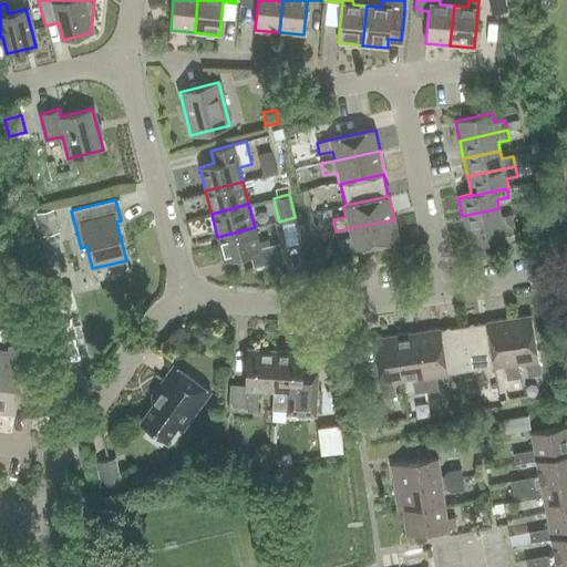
[(466,234),(514,224),(512,214),(501,216),(498,208),(462,216),(466,234)]
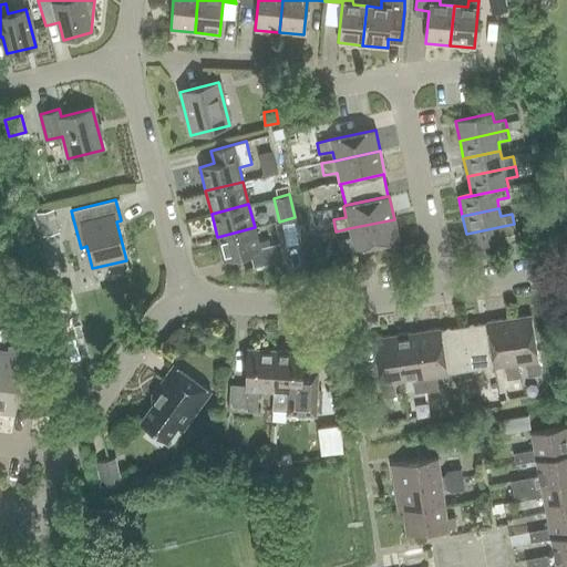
[(59,232),(53,209),(37,213),(43,236),(59,232)]
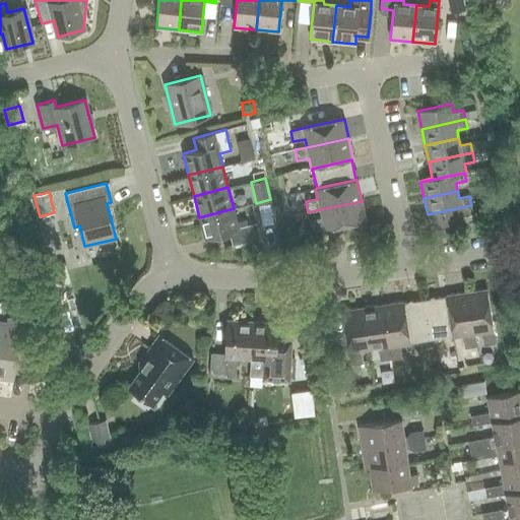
[(362,201),(320,209),(322,217),(310,220),(312,232),(324,229),(324,230),(366,220),(362,201)]
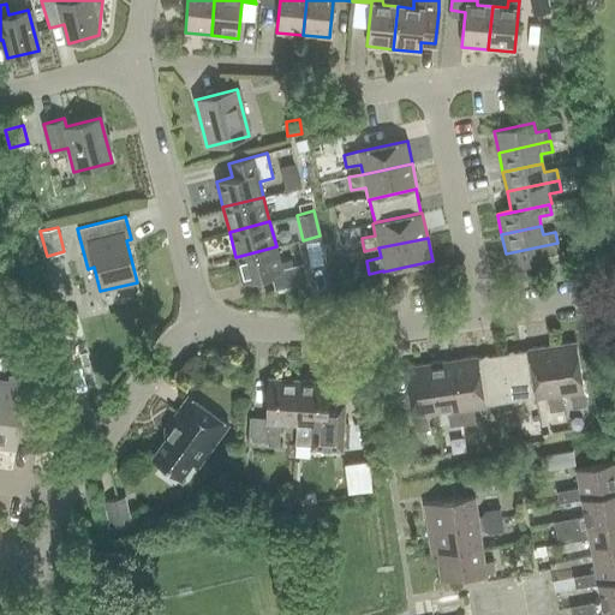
[(557,243),(506,254),(511,274),(550,266),(548,256),(560,254),(557,243)]
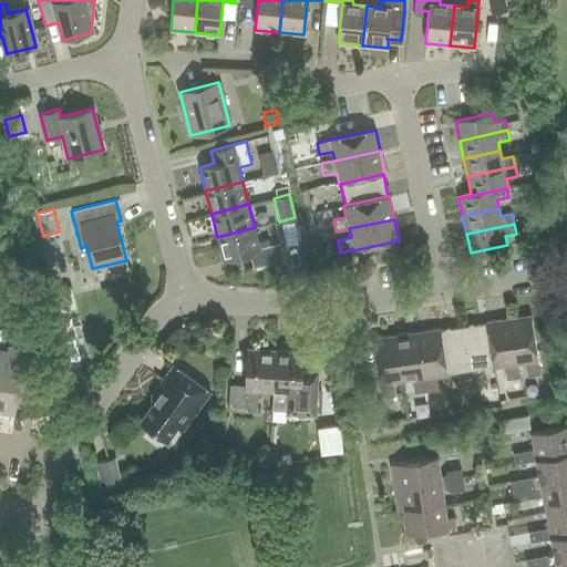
[(258,241),(255,227),(217,237),(223,261),(249,255),(254,267),(284,259),(279,243),(270,245),(268,238),(258,241)]
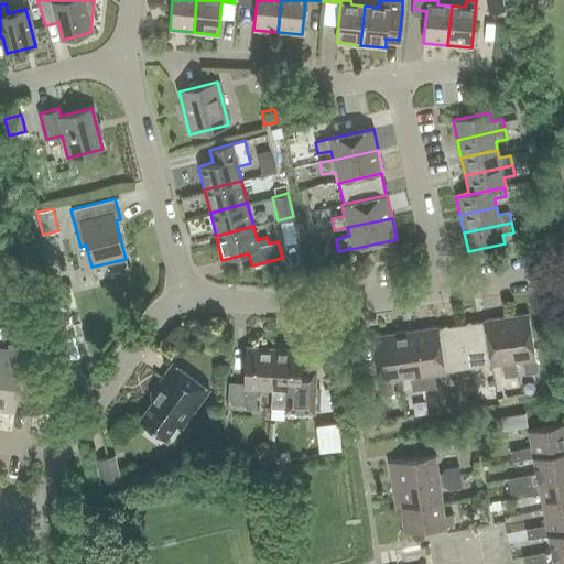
[(9,308),(0,306),(0,322),(7,324),(9,308)]
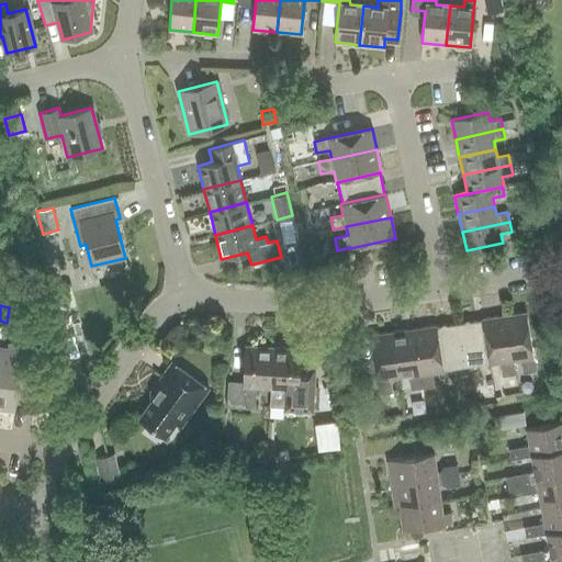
[(505,316),(512,361),(520,360),(523,373),(535,371),(532,358),(534,358),(526,313),(505,316)]
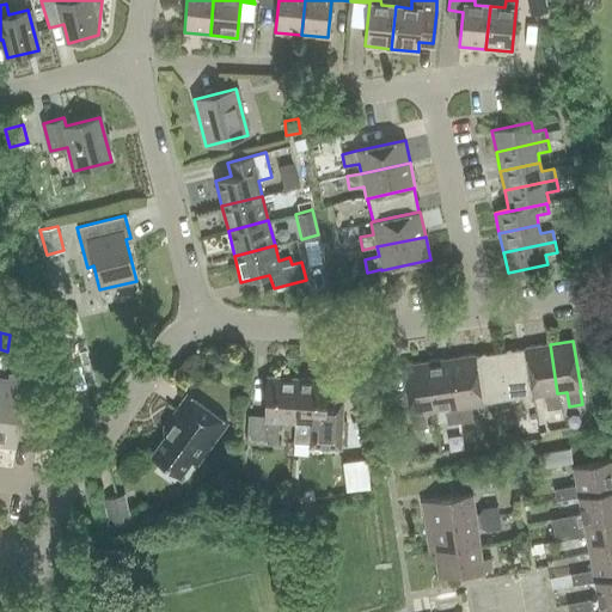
[(525,349),(532,396),(532,397),(544,396),(546,410),(560,408),(557,393),(550,344),(525,348),(525,349)]
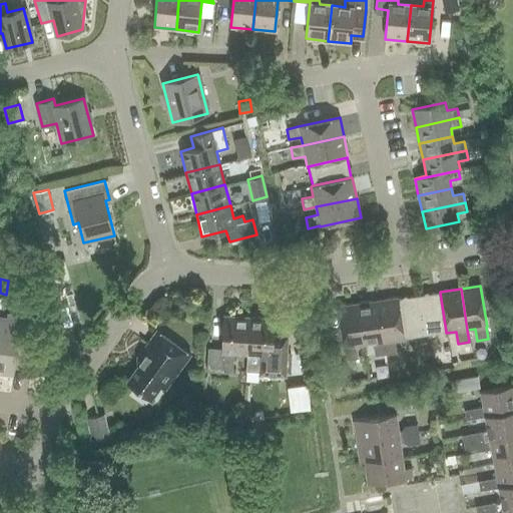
[(419,296),(425,335),(446,332),(440,293),(419,296)]
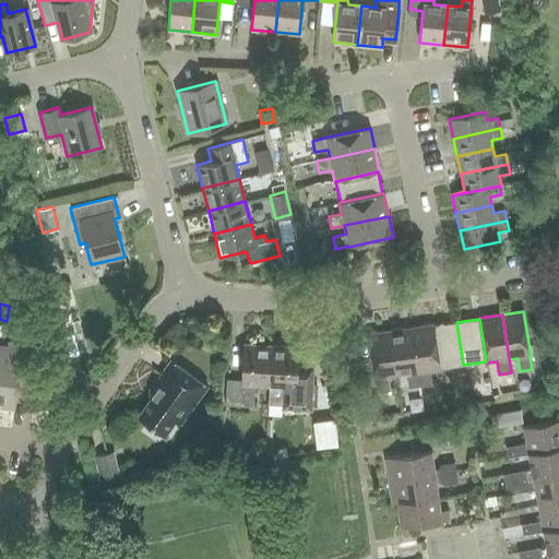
[(435,325),(441,368),(463,365),(456,322),(435,325)]
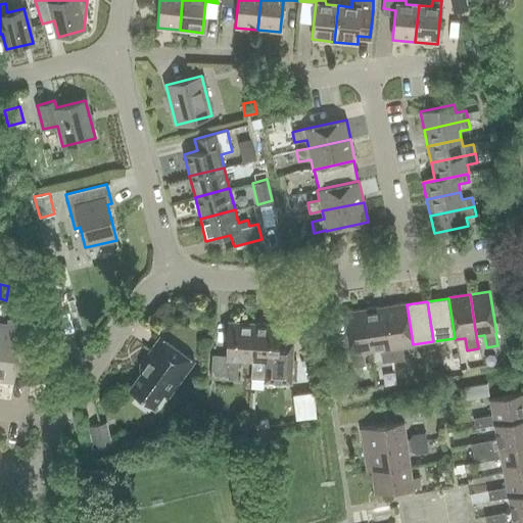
[(385,306),(393,361),(403,360),(401,347),(413,345),(413,344),(407,304),(406,303),(385,306)]
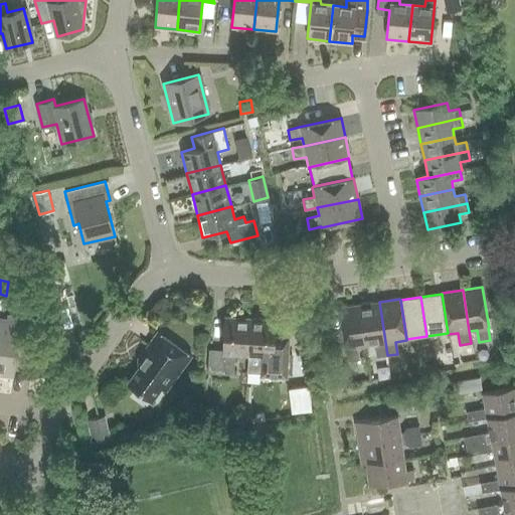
[(359,305),(365,346),(374,345),(376,357),(387,355),(379,302),(359,305)]
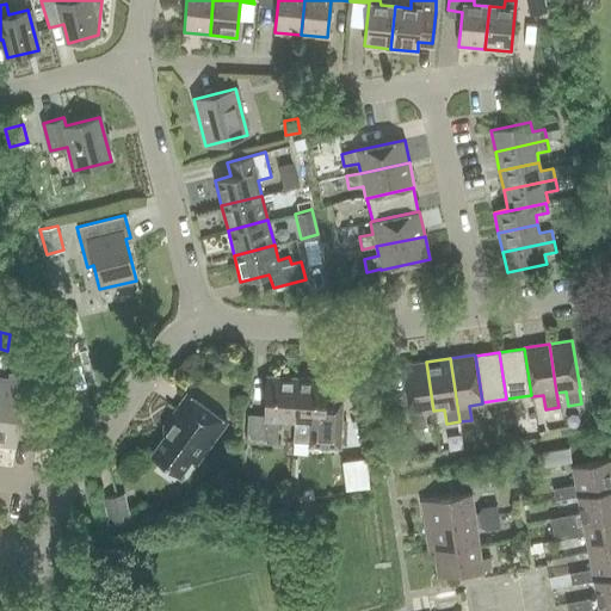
[(433,411),(426,362),(402,365),(409,414),(412,429),(425,427),(423,413),(433,411)]
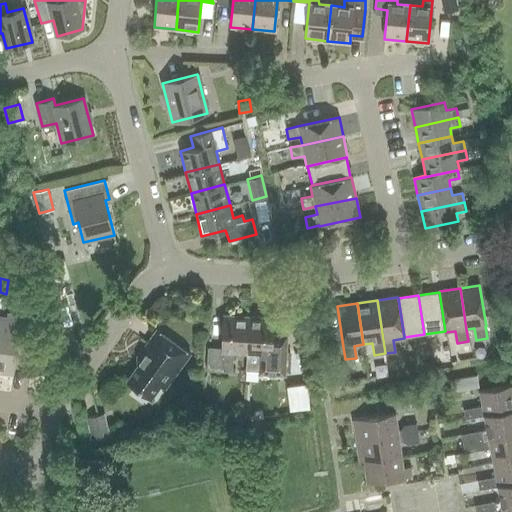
[(0,317),(0,372),(13,374),(22,317),(6,315),(6,318),(0,317)]
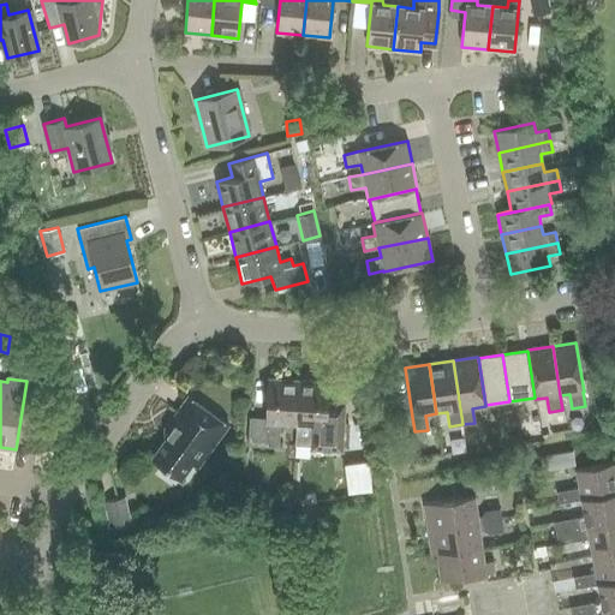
[(280,424),(296,424),(298,381),(268,378),(266,418),(249,417),(248,446),(279,447),(280,424)]
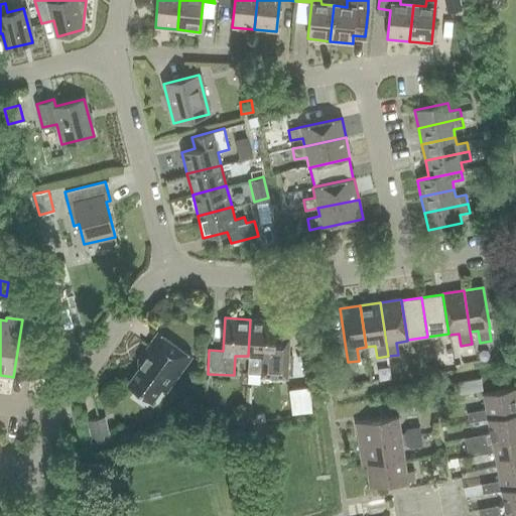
[(260,377),(286,378),(288,338),(274,338),(275,320),(250,319),(248,356),(247,374),(260,375),(260,377)]
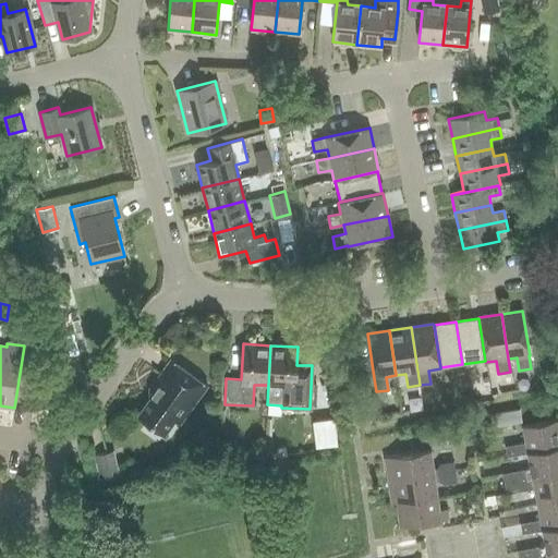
[(180,423),(206,386),(170,360),(148,389),(149,396),(152,396),(137,414),(164,434),(174,420),(180,423)]
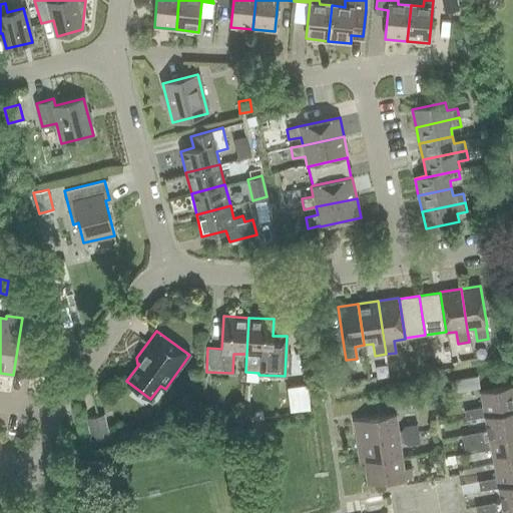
[(427,346),(417,348),(420,361),(429,359),(427,346)]
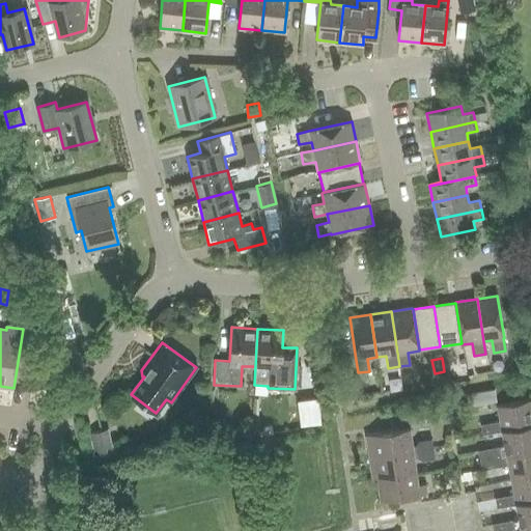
[(300,423),(322,419),(317,394),(296,398),(300,423)]
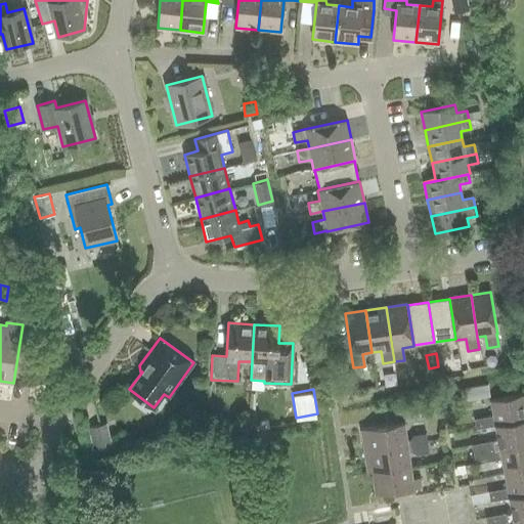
[(490,427),(495,426),(523,420),(523,393),(490,400),(493,416),(474,420),(476,429),(490,427)]
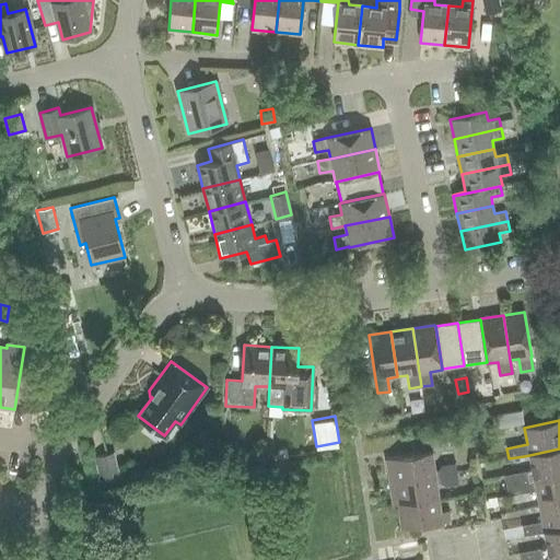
[(504,476),(505,486),(559,475),(559,448),(529,455),(532,470),(504,476)]
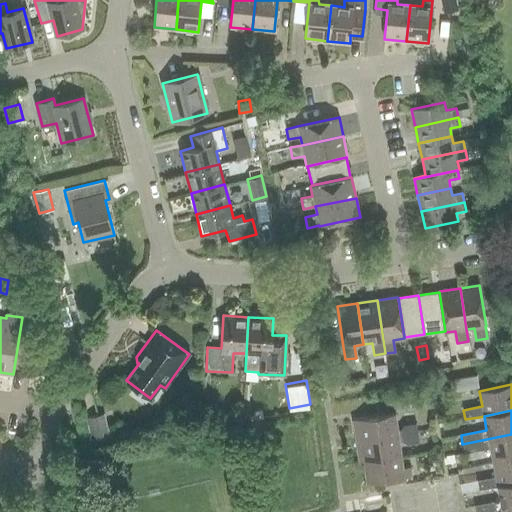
[(86,417),(92,441),(110,436),(104,413),(86,417)]
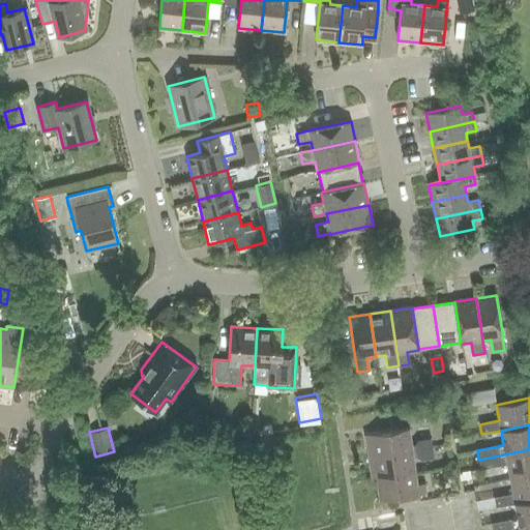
[(367,458),(432,448),(431,438),(418,440),(414,444),(411,445),(409,429),(364,435),(367,458)]
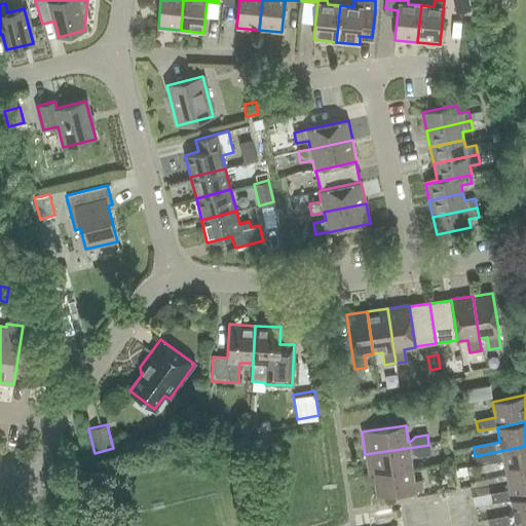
[(430,455),(428,445),(365,454),(368,476),(373,476),(412,470),(410,453),(413,453),(418,456),(430,455)]
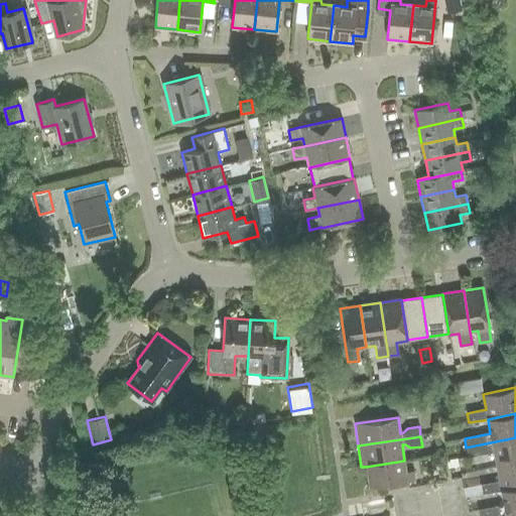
[(494,452),(497,467),(515,462),(515,437),(466,447),(468,457),(494,452)]
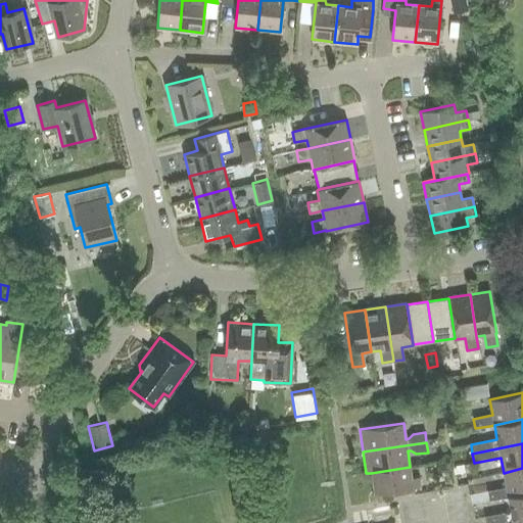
[(410,467),(371,473),(374,493),(421,487),(419,477),(412,478),(410,467)]
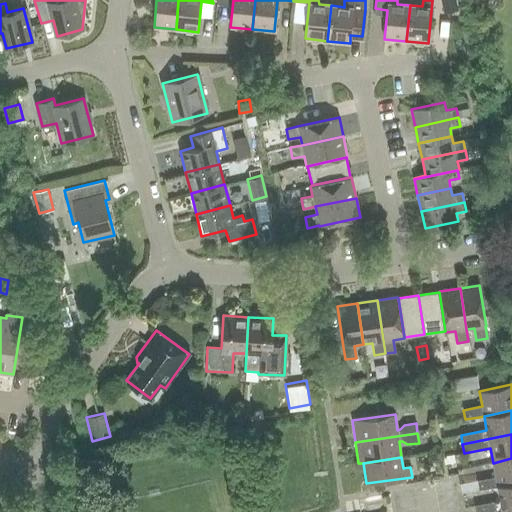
[(493,488),(498,487),(511,484),(511,458),(493,463),(495,477),(477,480),(479,490),(493,487),(493,488)]
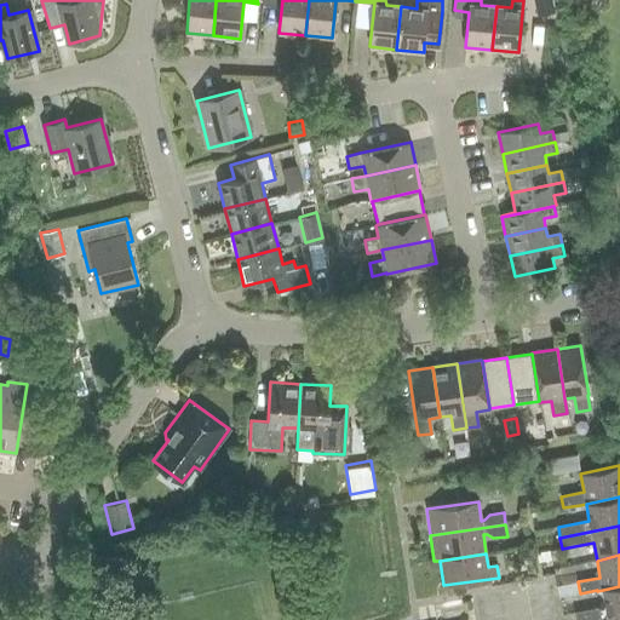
[(574,612),(575,619),(590,619),(619,614),(619,586),(603,590),(606,606),(574,612)]
